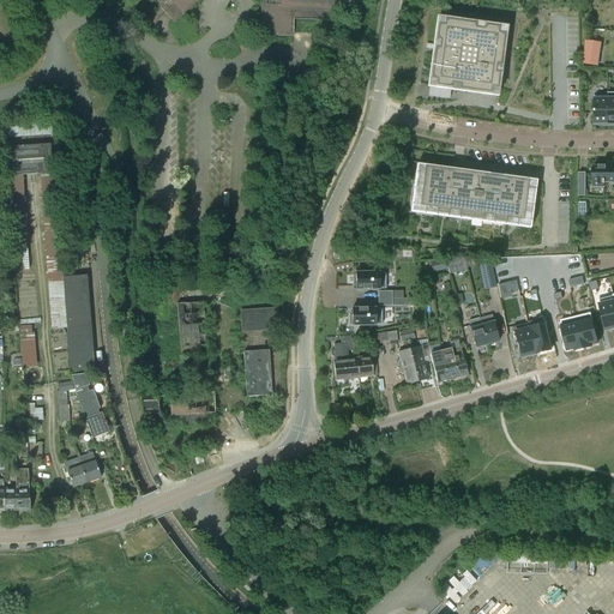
[(293,36),(293,32),(294,19),(336,20),(336,8),(354,8),(354,0),(156,0),(167,11),(164,12),(174,23),(198,0),(262,0),(262,32),(278,34),(278,36),(293,36)]
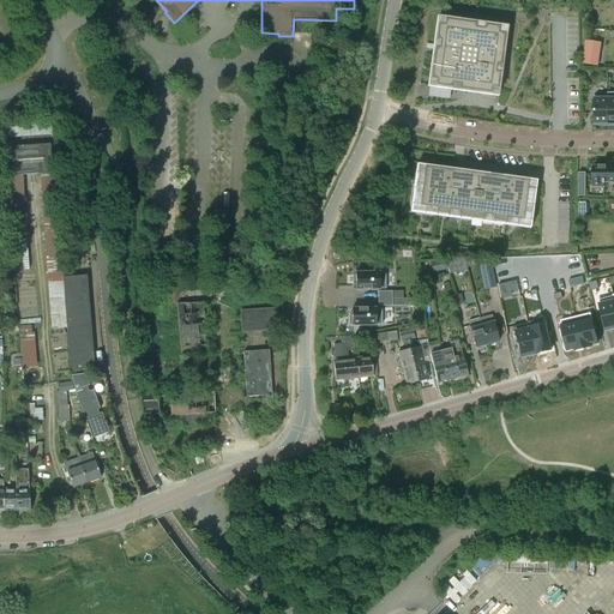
[(507,26),(437,17),(427,88),(498,97),(507,26)]
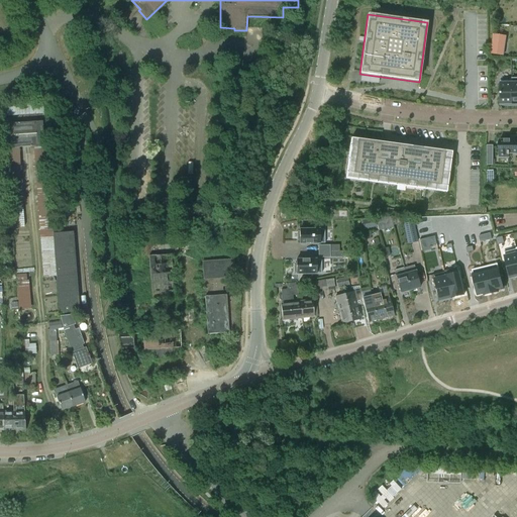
[(493,34),(491,55),(504,57),(507,36),(493,34)]
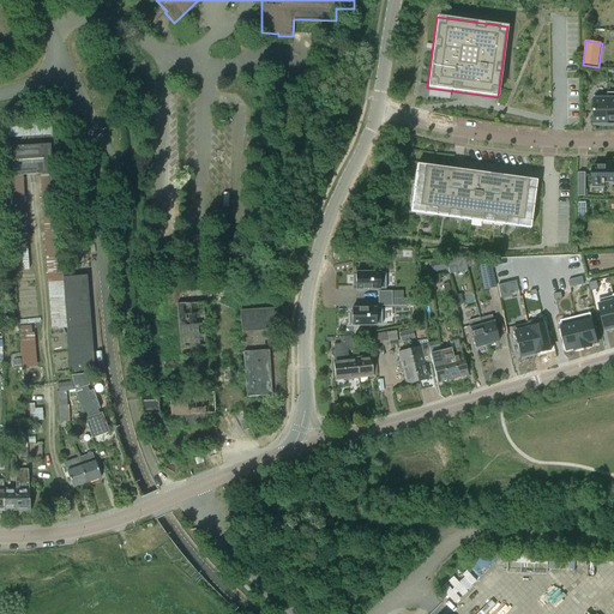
[(599,126),(608,126),(608,96),(594,96),(595,124),(599,124),(599,126)]
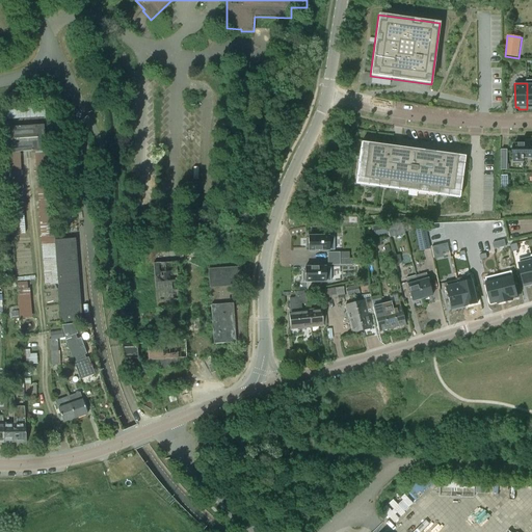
[(44,126),(4,129),(6,153),(46,150),(44,126)]
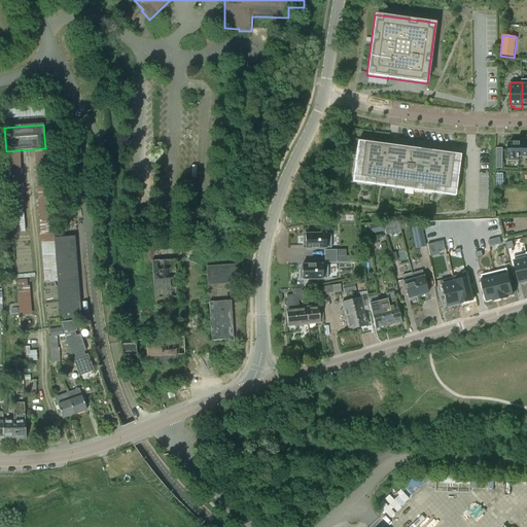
[(508,160),(519,160),(519,157),(520,157),(520,156),(526,156),(526,140),(521,140),(521,143),(515,143),(508,143),(508,149),(508,160)]
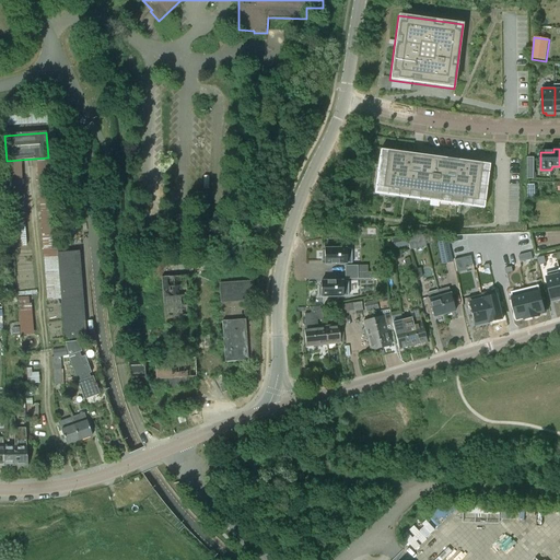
[(422,154),(382,150),(375,195),(483,206),(488,161),(422,154)]
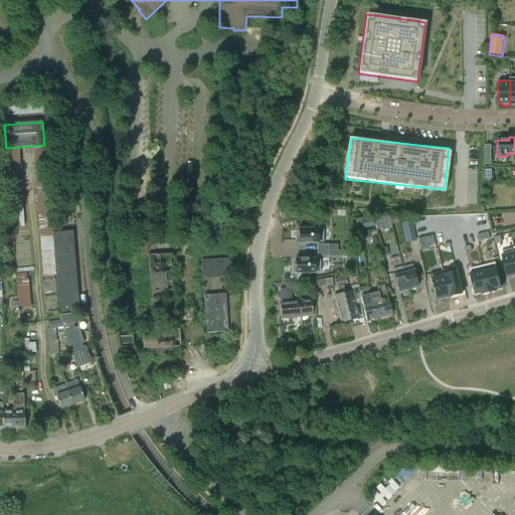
[(390,216),(374,216),(377,230),(392,226),(390,216)]
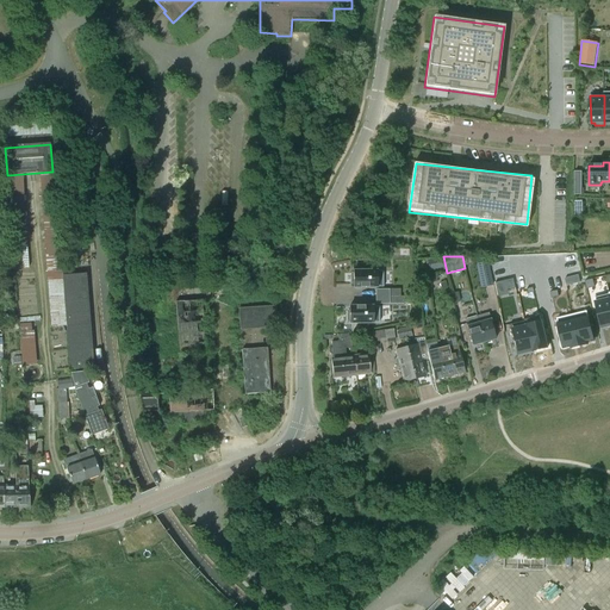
[(442,259),(428,261),(429,271),(444,268),(442,259)]
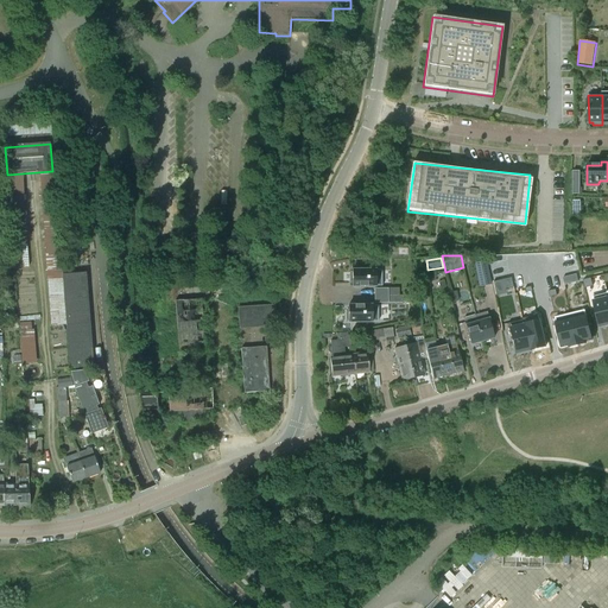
[(486,260),(475,263),(480,286),(491,284),(486,260)]
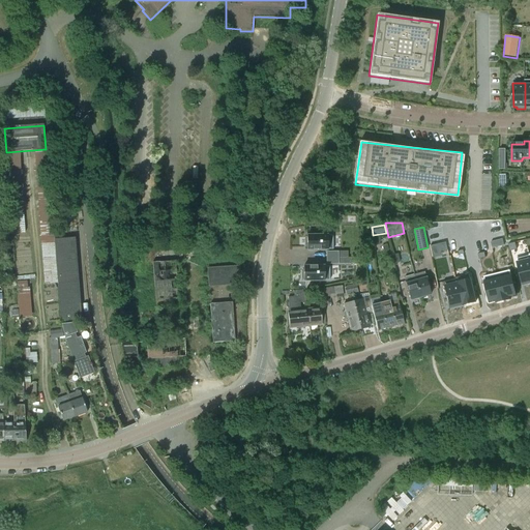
[(314,235),(307,236),(307,237),(305,237),(305,246),(307,246),(307,249),(314,249),(321,249),(328,249),(333,249),(333,235),(321,235),(314,235)]
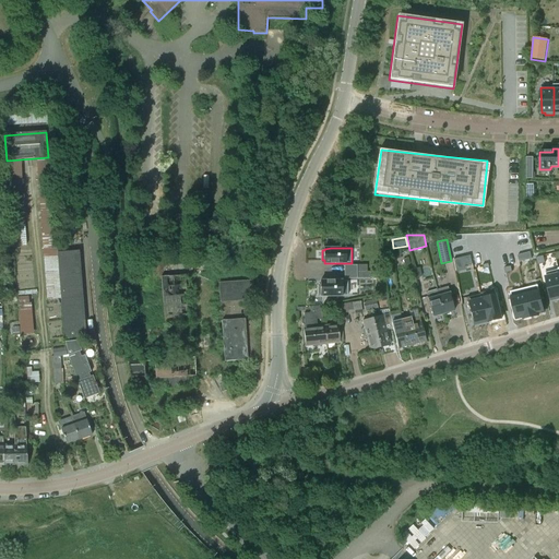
[(72,339),(74,337),(86,337),(80,251),(58,252),(64,339),(72,339)]
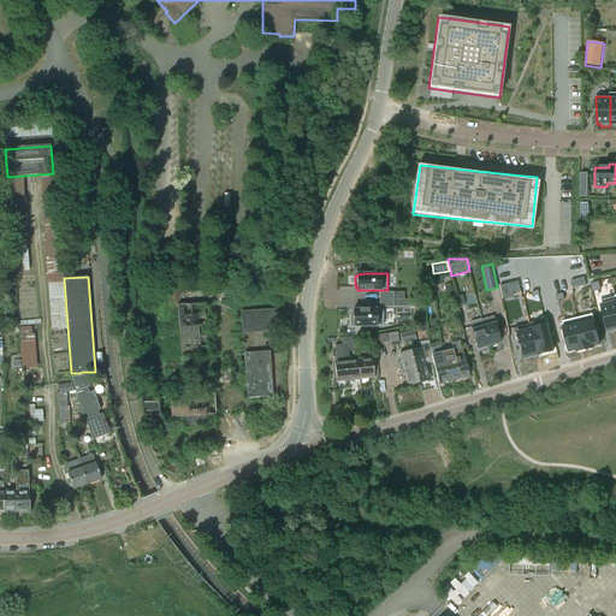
[(600,290),(598,282),(591,284),(593,291),(600,290)]
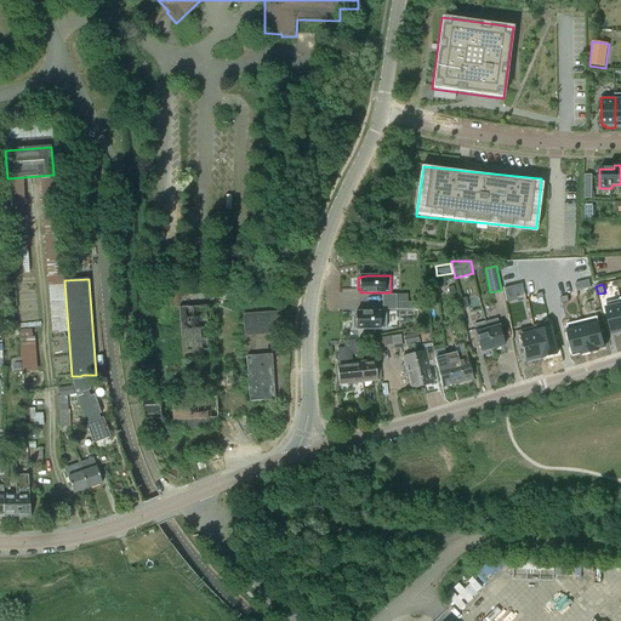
[(516,295),(514,286),(503,289),(506,297),(516,295)]
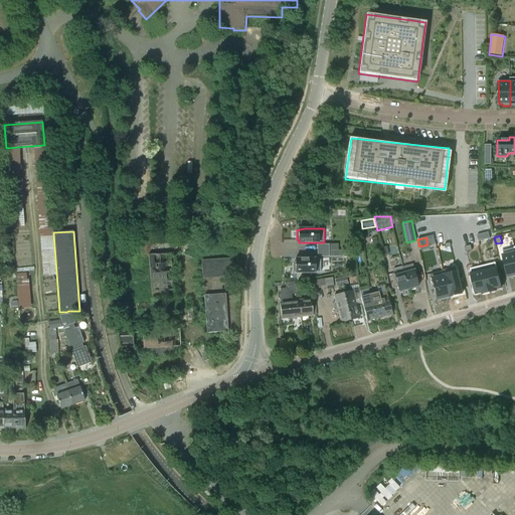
[(411,260),(419,259),(418,247),(409,248),(411,260)]
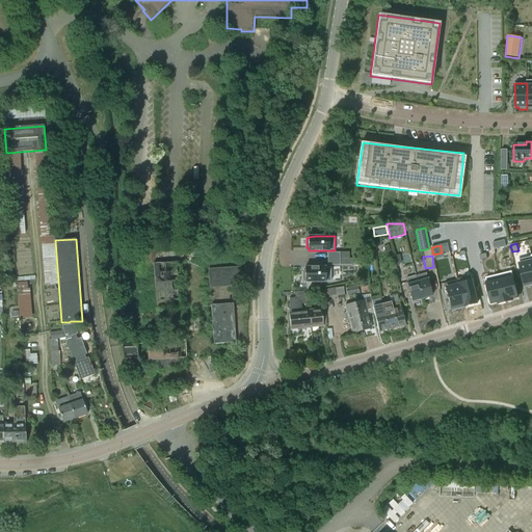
[(531,261),(520,265),(525,285),(531,283),(531,261)]
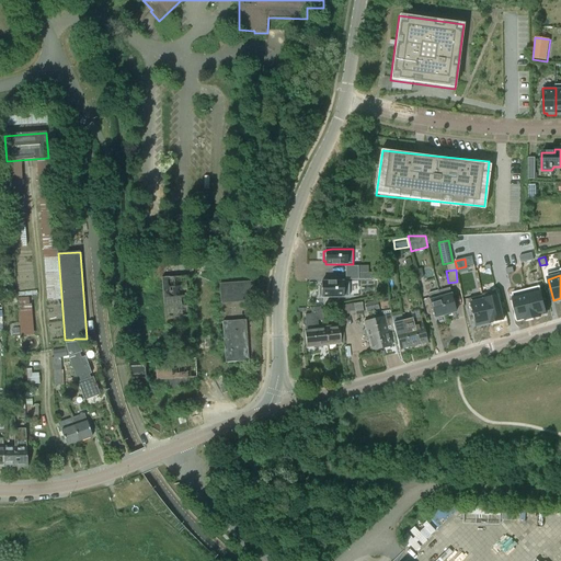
[(186,321),(184,276),(160,276),(162,322),(186,321)]
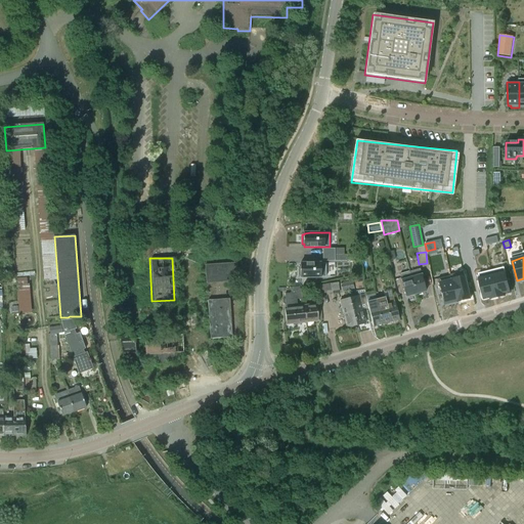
[(232,337),(242,336),(237,281),(238,281),(236,263),(205,265),(207,284),(208,284),(209,301),(208,301),(211,339),(232,338),(232,337)]
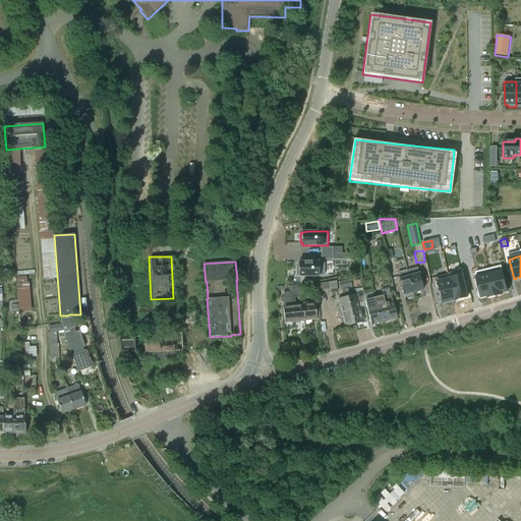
[(298,276),(325,276),(324,262),(298,262),(298,266),(297,266),(297,274),(298,274),(298,276)]
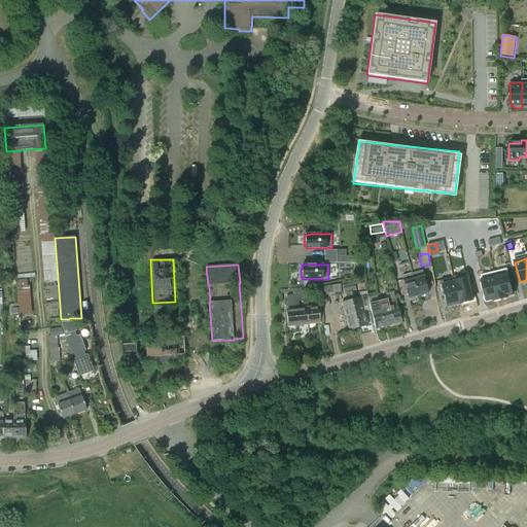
[(412,274),(418,295),(428,292),(422,271),(412,274)]
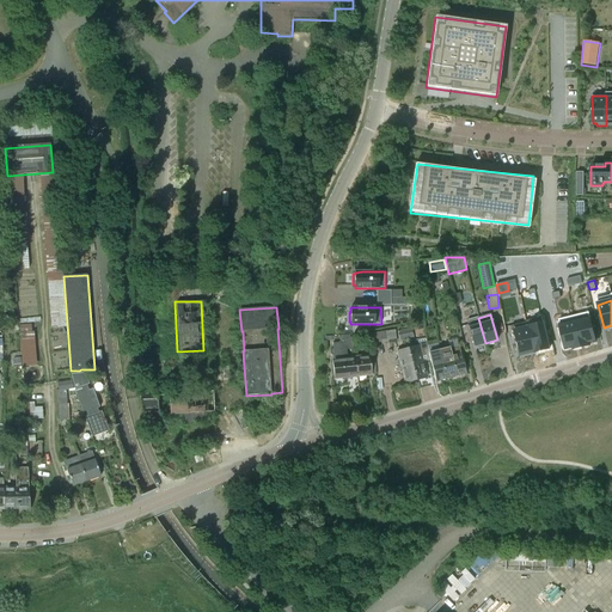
[(485,343),(478,318),(467,320),(473,347),(485,343)]
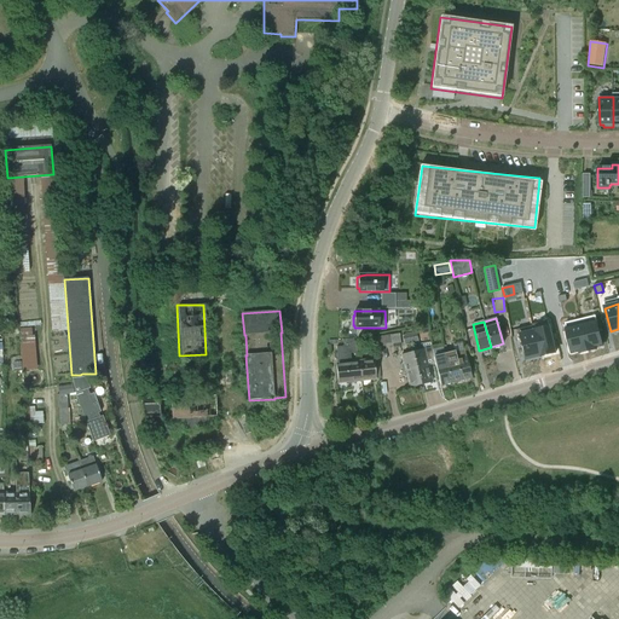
[(582,325),(588,352),(596,350),(595,347),(602,346),(596,322),(582,325)]
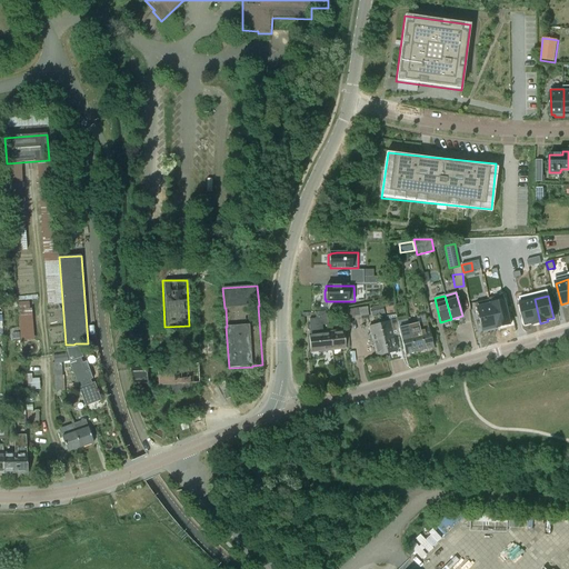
[(532,325),(540,323),(535,299),(520,302),(526,325),(532,322),(532,325)]
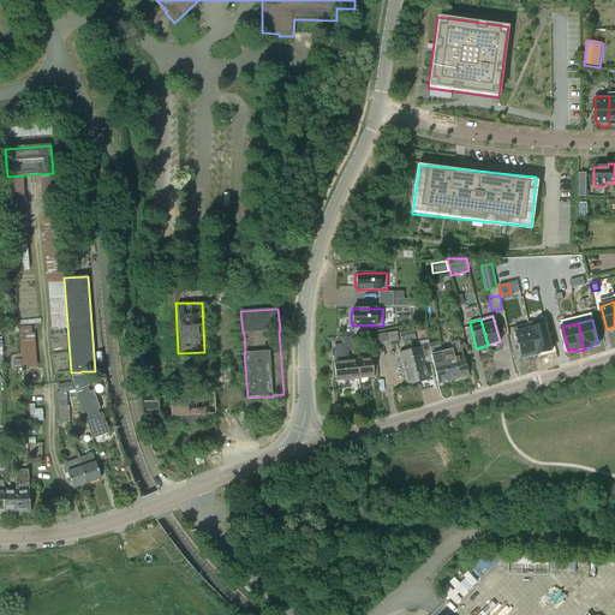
[(530,328),(530,329),(531,329),(536,353),(536,354),(551,351),(545,324),(530,328)]
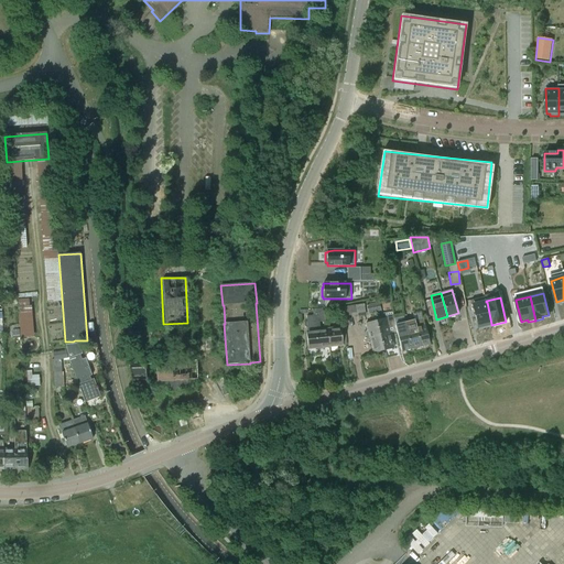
[(20,338),(34,337),(32,305),(30,306),(29,299),(19,300),(19,306),(19,326),(15,326),(17,332),(12,332),(12,338),(20,338)]
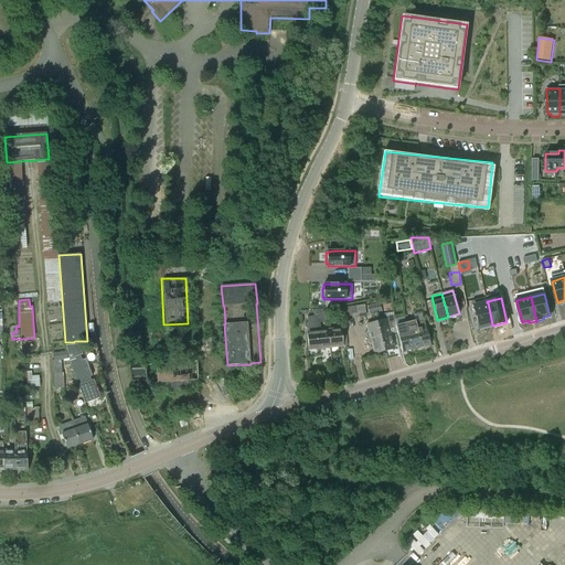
[(488,302),(487,302),(473,306),(479,328),(492,324),(488,302)]
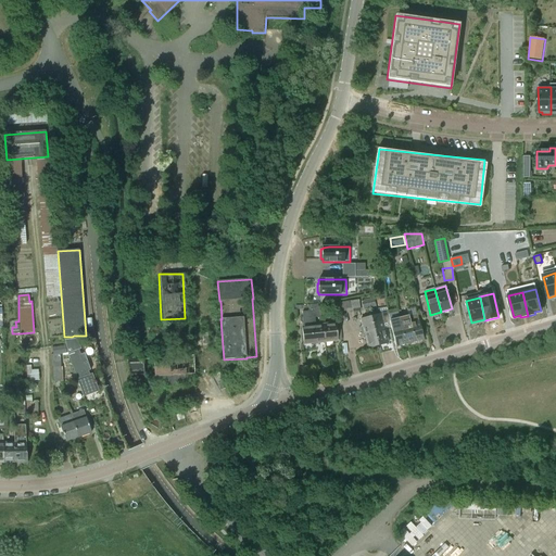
[(362,301),(363,308),(376,306),(374,299),(362,301)]
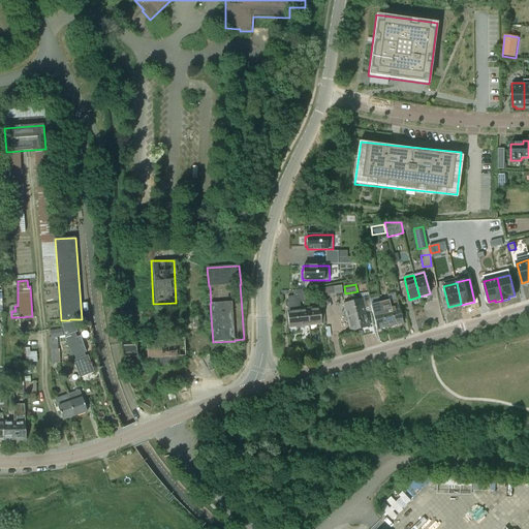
[(331,297),(342,296),(341,286),(329,287),(331,297)]
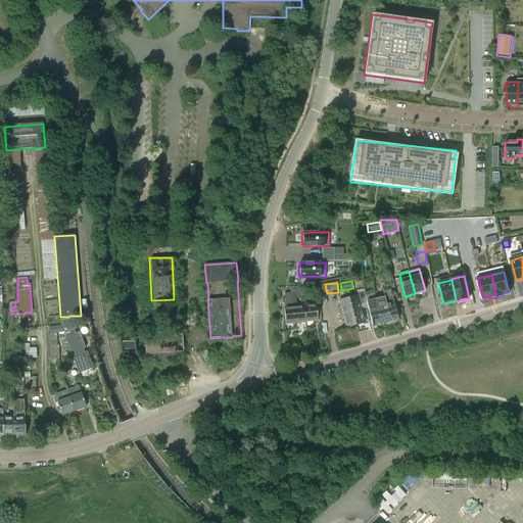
[(368,306),(367,302),(365,289),(354,291),(354,296),(358,295),(360,302),(350,304),(351,306),(355,325),(366,323),(362,308),(368,306)]
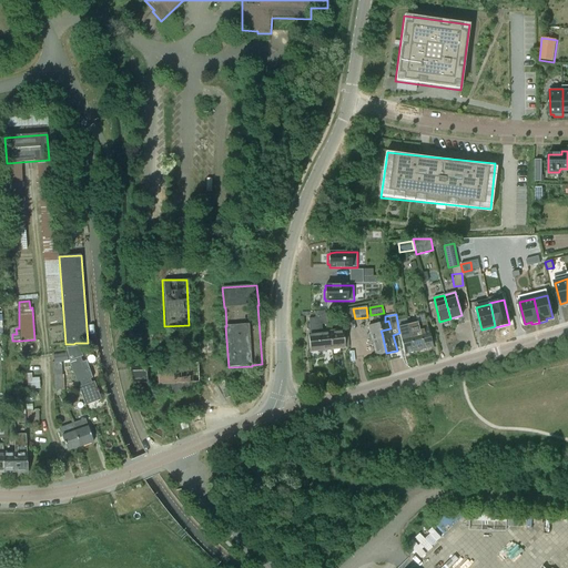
[(325,317),(326,324),(344,323),(343,320),(343,315),(337,315),(337,316),(325,317)]
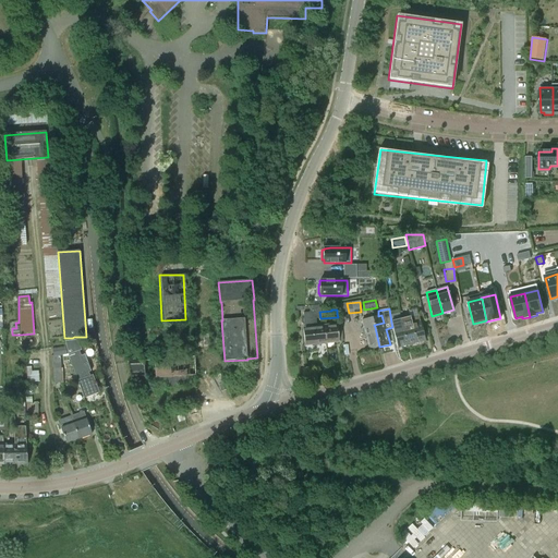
[(325,343),(324,326),(317,326),(316,319),(320,318),(319,312),(303,313),(304,346),(325,343)]
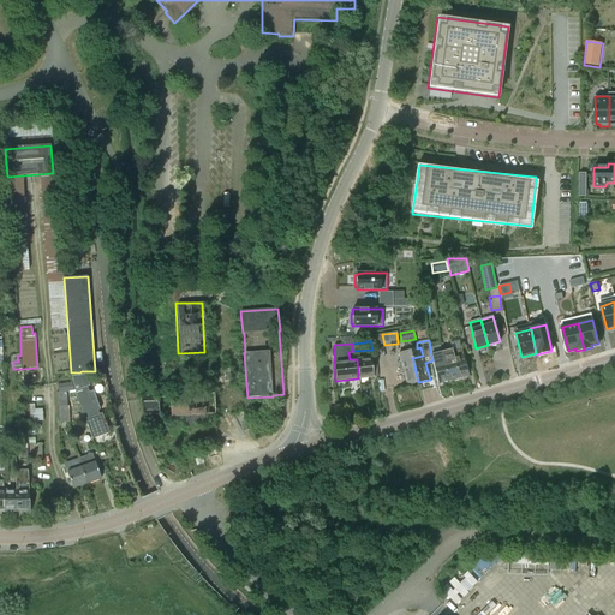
[(421,347),(417,348),(399,353),(401,364),(413,360),(412,358),(423,356),(421,347)]
